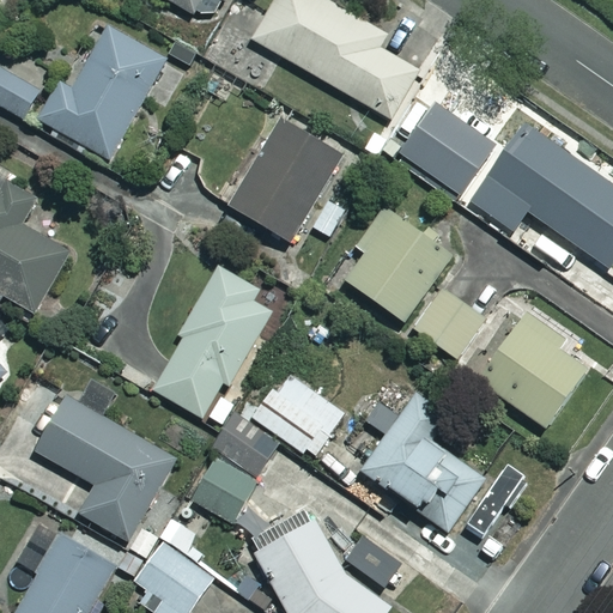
[(170,0),(192,12),(198,0),(170,0)]
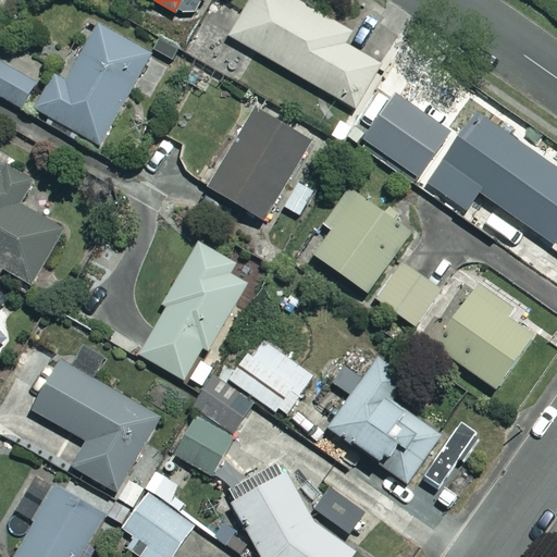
[(351,29),(298,0),(248,0),(229,35),(355,106),(380,61),(345,41),(351,29)]
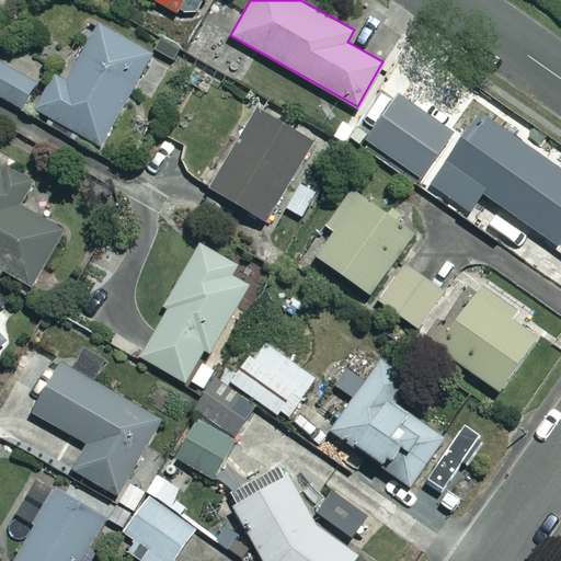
[(99,146),(152,54),(99,23),(66,79),(53,72),(32,107),(99,146)]
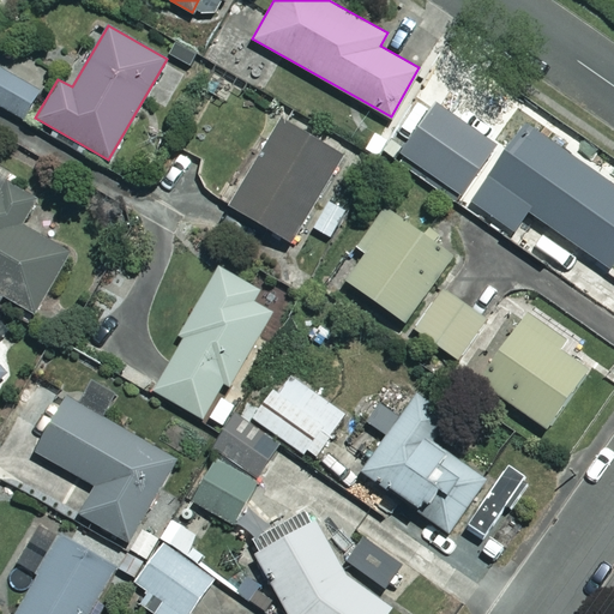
[(37,88),(0,67),(0,104),(22,116),(37,88)]
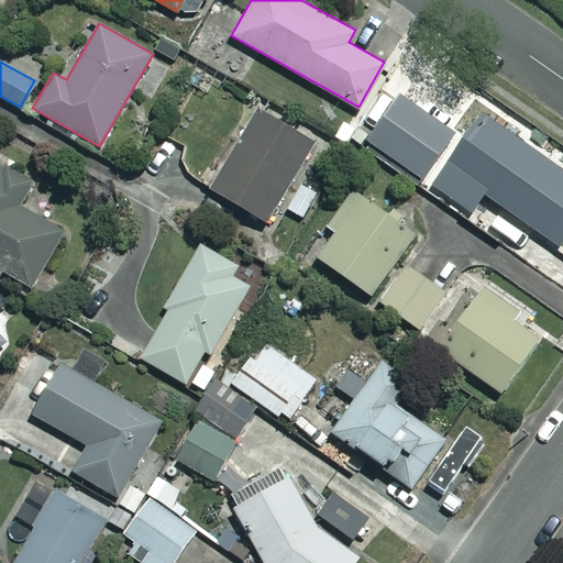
[(453,132),(399,92),(365,141),(419,179),(453,132)]
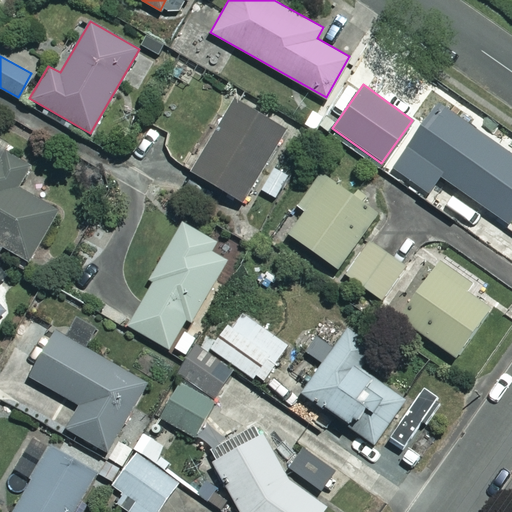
[(286,130),(235,99),(193,170),(243,200),(286,130)]
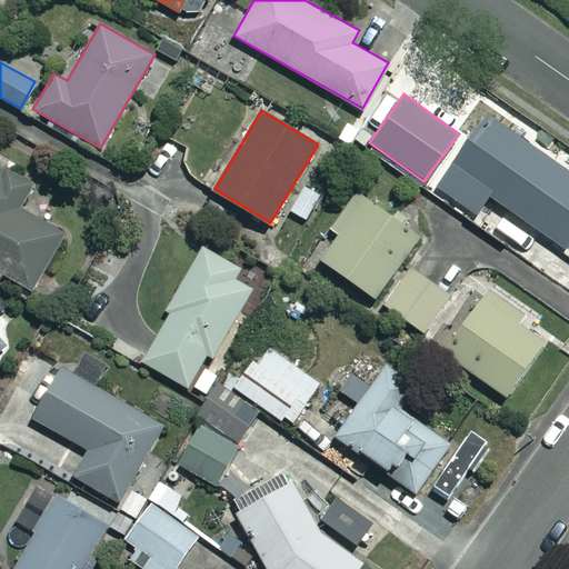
[(568,241),(568,170),(485,113),(436,186),(477,213),(488,195),(566,247),(568,241)]
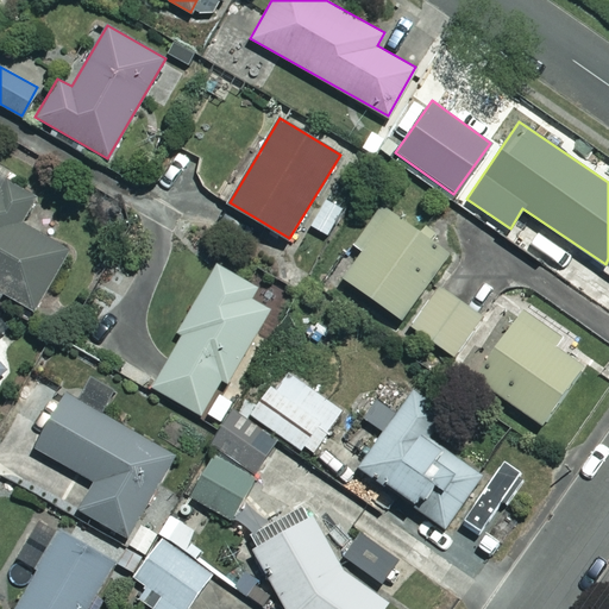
[(0,292),(35,311),(70,248),(23,220),(38,195),(7,179),(12,171),(0,164),(0,292)]
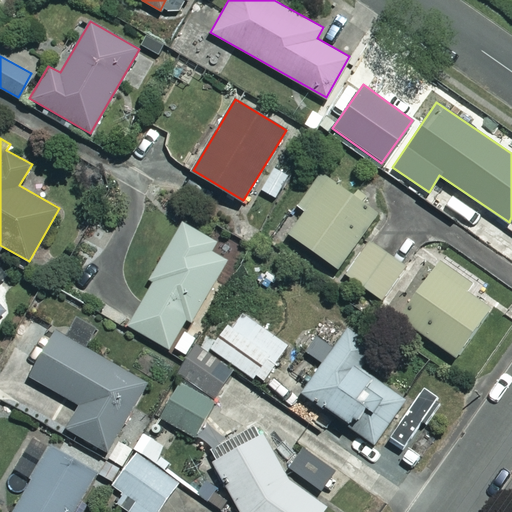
[(289,175),(274,167),(261,189),(275,198),(289,175)]
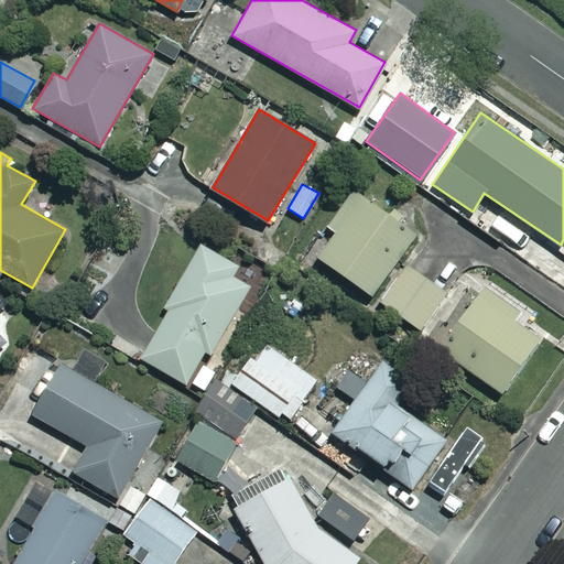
[(412,232),(351,190),(326,226),(335,231),(317,257),(370,293),(412,232)]
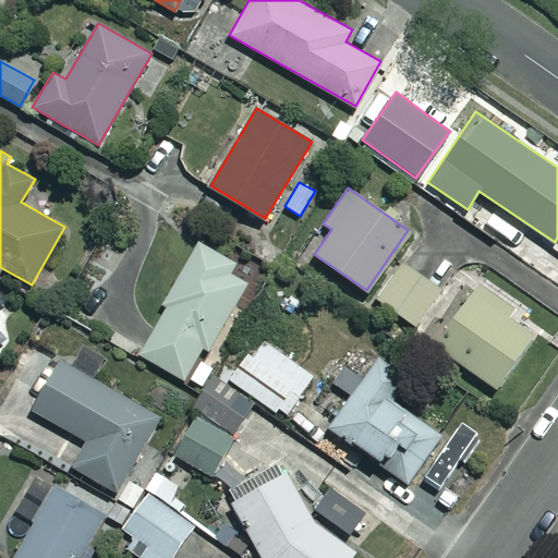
[(233,261),(198,241),(161,304),(166,306),(137,355),(183,381),(202,349),(207,352),(247,281),(228,270),(233,261)]
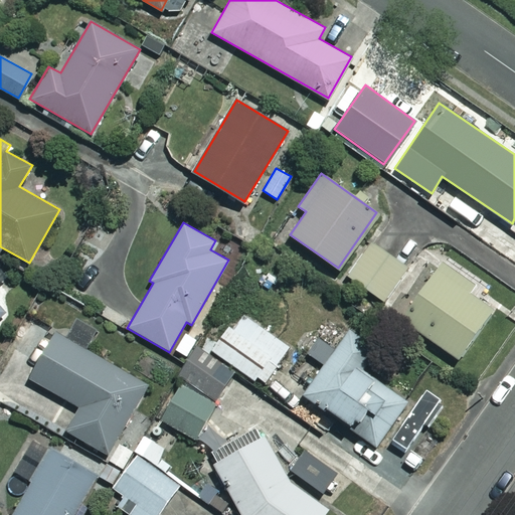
[(406,268),(370,239),(345,273),(382,300),(406,268)]
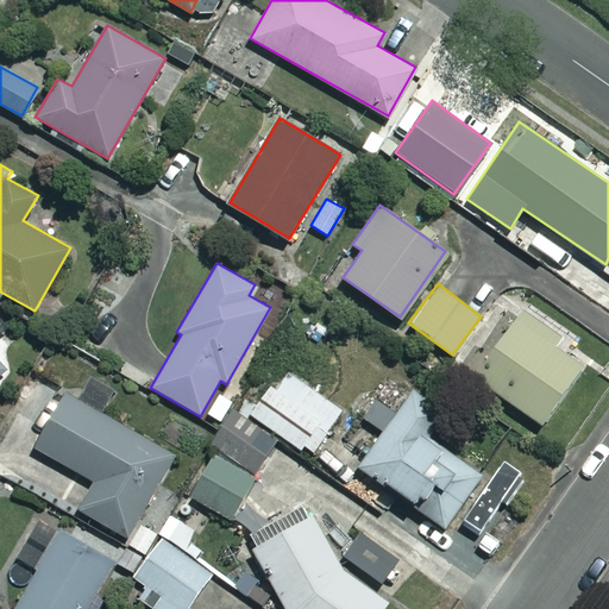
[(562,338),(522,309),(475,375),(540,422),(582,364),(556,345),(562,338)]
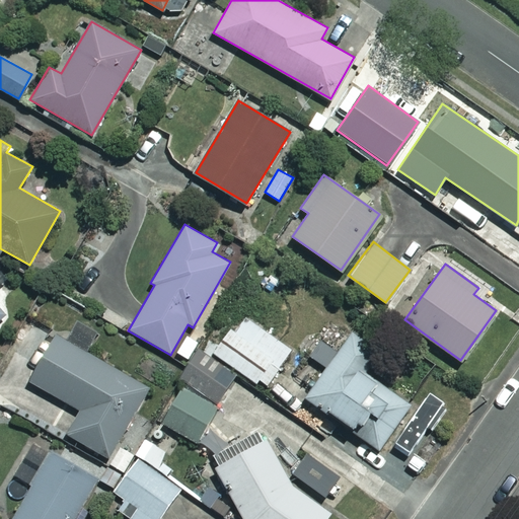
[(291,349),(245,316),(234,331),(230,328),(213,353),(256,384),(260,379),(267,384),(291,349)]
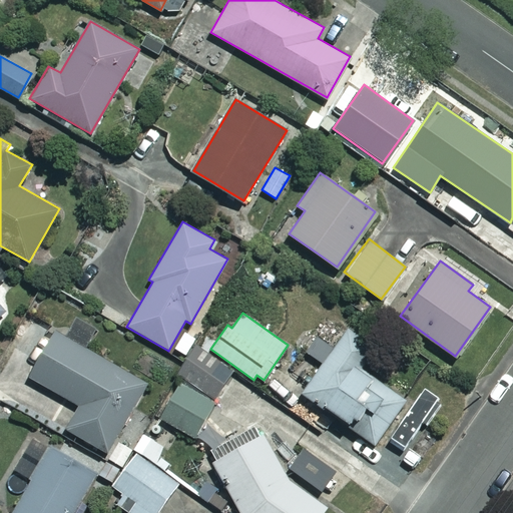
[(75,316),(64,334),(54,329),(27,375),(79,405),(66,428),(106,452),(147,383),(85,347),(96,328),(75,316)]
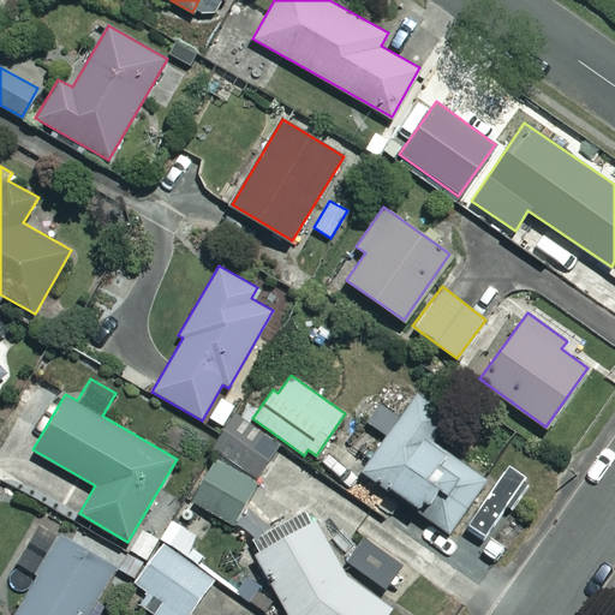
[(452,415),(419,392),(362,473),(448,533),(485,479),(433,442),(452,415)]
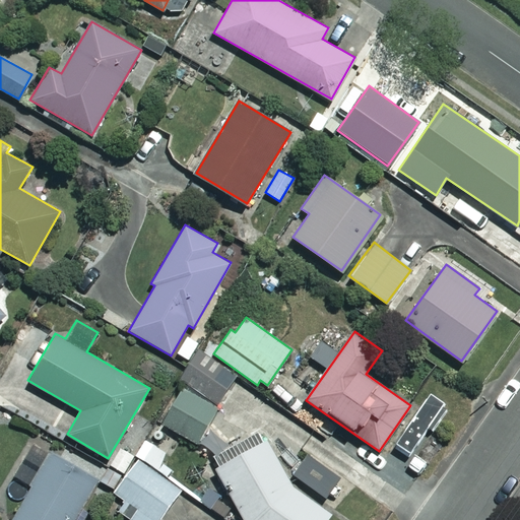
[(197,350),(179,382),(218,405),(237,374),(197,350)]
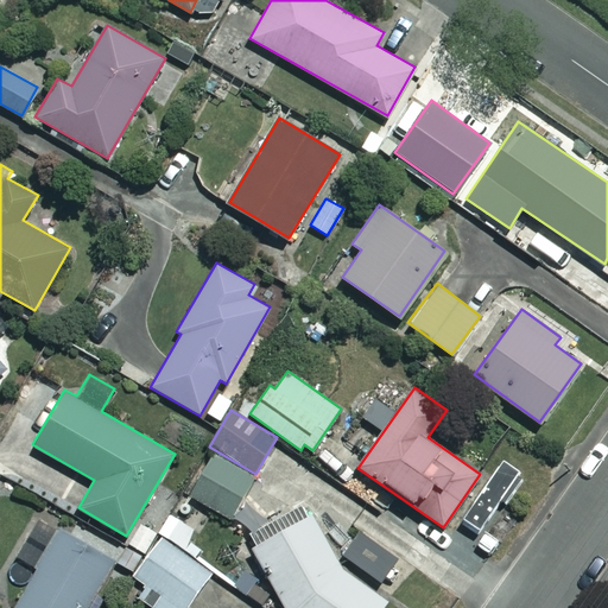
[(254,477),(213,453),(189,494),(230,518),(254,477)]
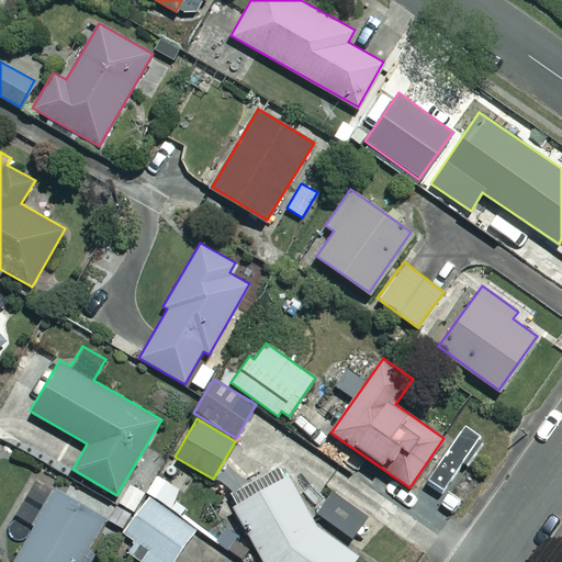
[(316,526),(288,474),(233,506),(263,561),(351,561),(358,554),(316,526)]
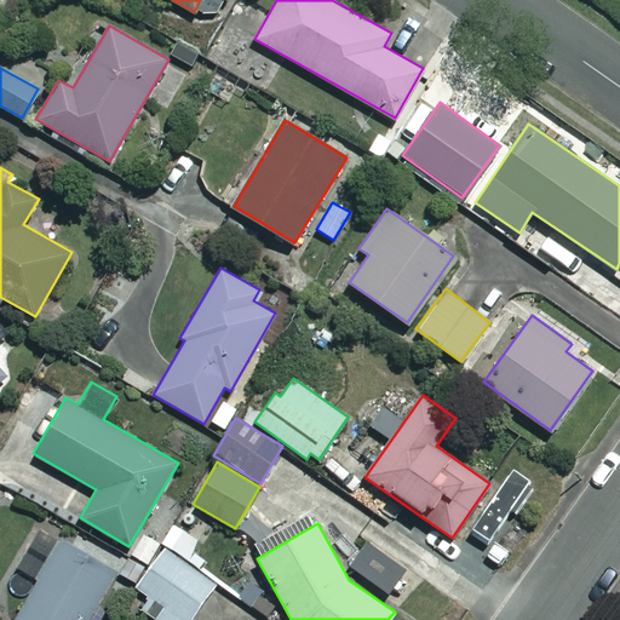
[(87,619),(116,572),(39,528),(16,567),(36,578),(12,619),(87,619)]
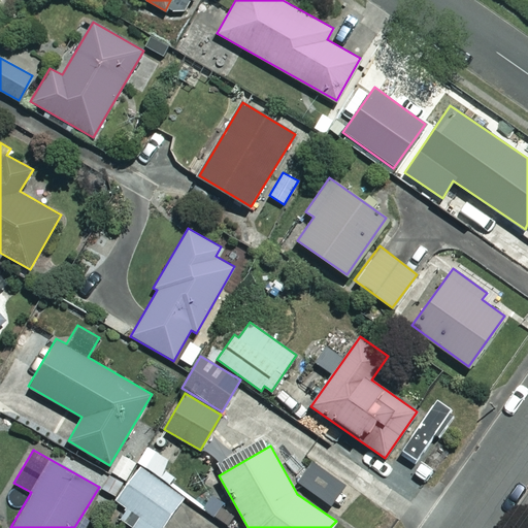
[(297,481),(331,505),(345,486),(311,461),(297,481)]
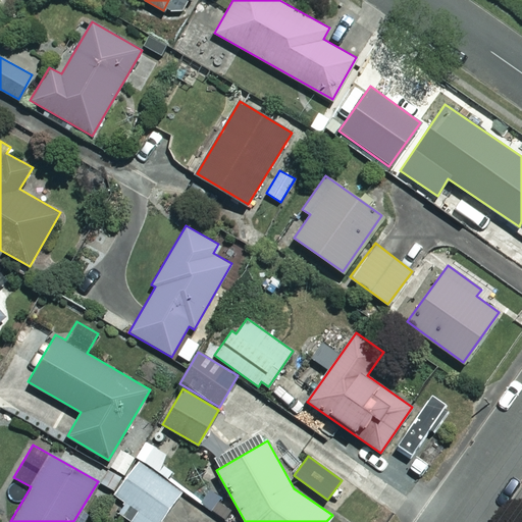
[(160,521),(183,491),(138,461),(114,494),(125,502),(118,513),(131,521),(160,521)]
